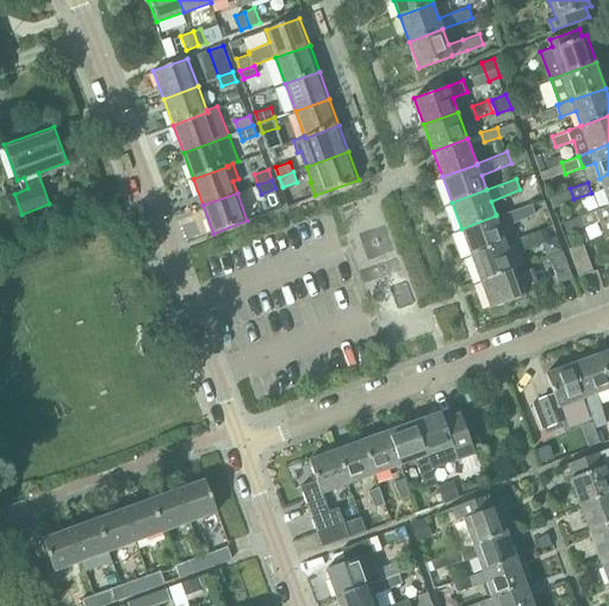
[(496,216),(461,229),(471,254),(505,242),(499,225),(534,214),(530,204),(496,214),(496,216)]
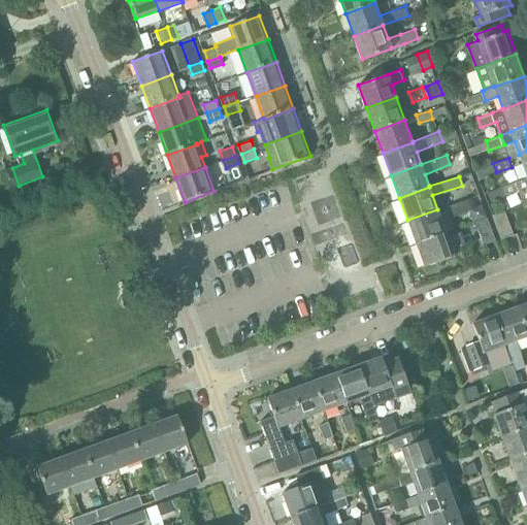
[(526,176),(501,186),(504,195),(519,190),(524,203),(526,202),(526,176)]
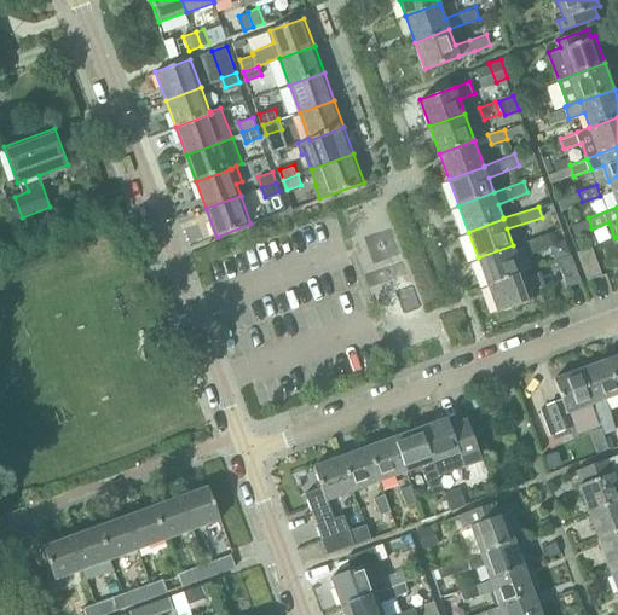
[(555,230),(543,235),(547,245),(559,241),(555,230)]
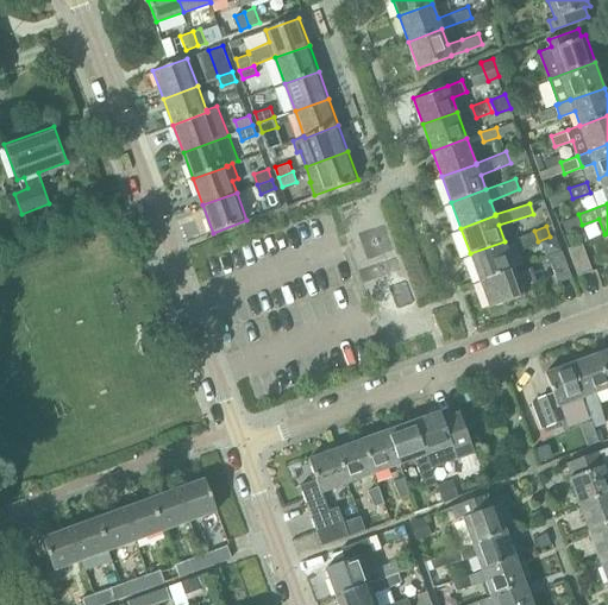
[(505,241),(470,253),(480,279),(514,268),(505,241)]
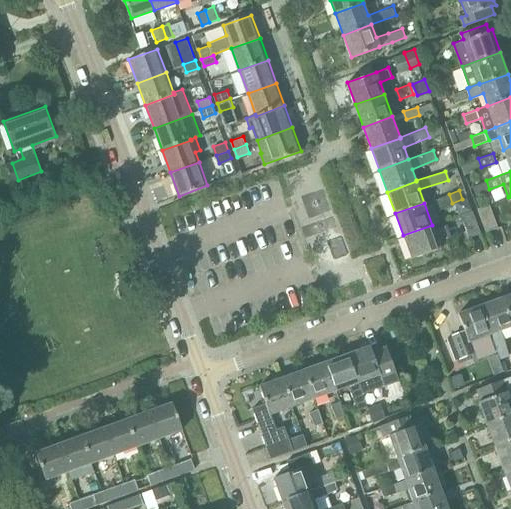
[(486,230),(498,226),(490,204),(478,208),(486,230)]
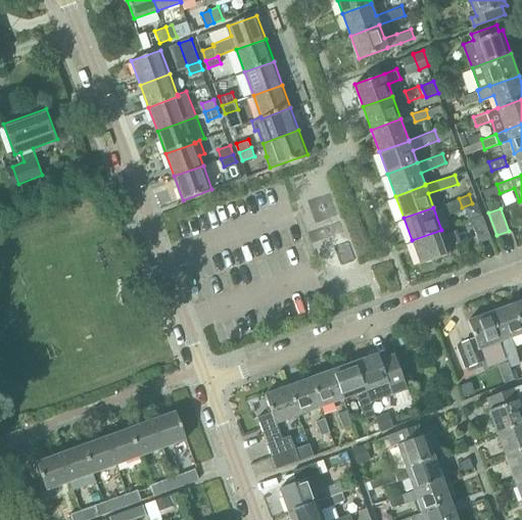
[(479,241),(490,237),(483,215),(472,219),(479,241)]
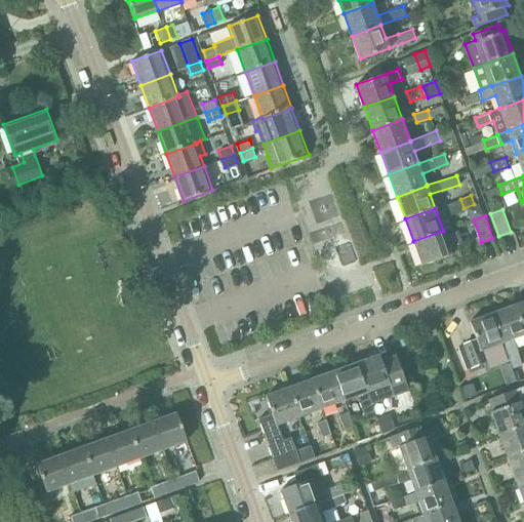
[(443,231),(413,241),(421,265),(451,253),(462,242),(458,230),(445,235),(443,231)]
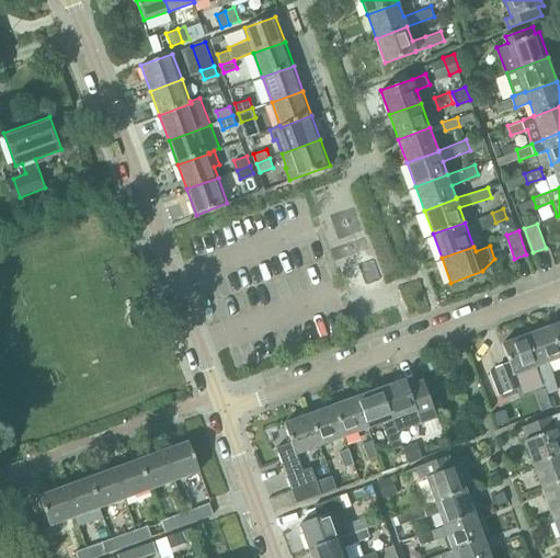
[(559,321),(550,326),(559,353),(559,321)]
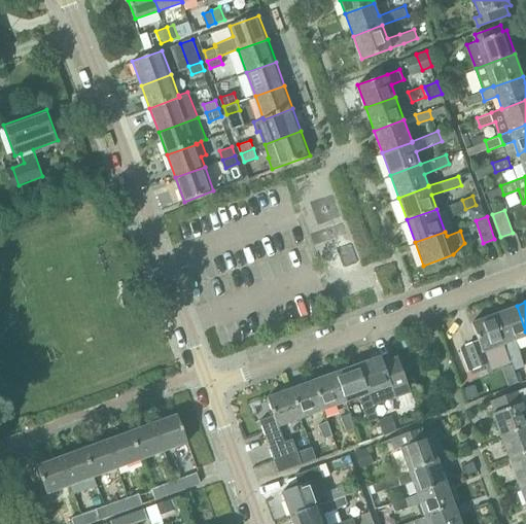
[(525,332),(517,306),(494,314),(504,343),(516,339),(525,335),(525,332)]
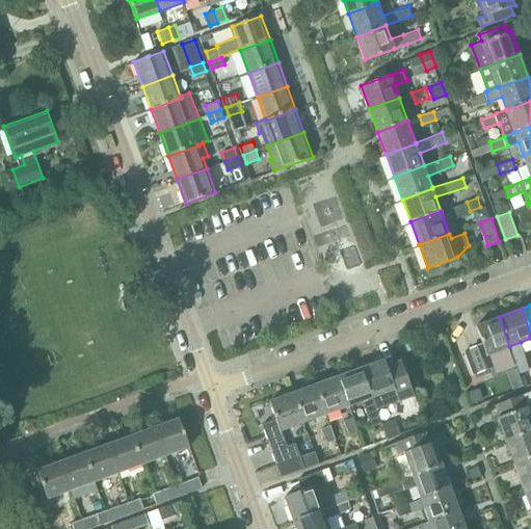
[(471,348),(463,350),(472,373),(480,371),(489,367),(490,367),(490,366),(513,358),(511,351),(509,346),(499,317),(476,325),(482,343),(471,347),(471,348)]
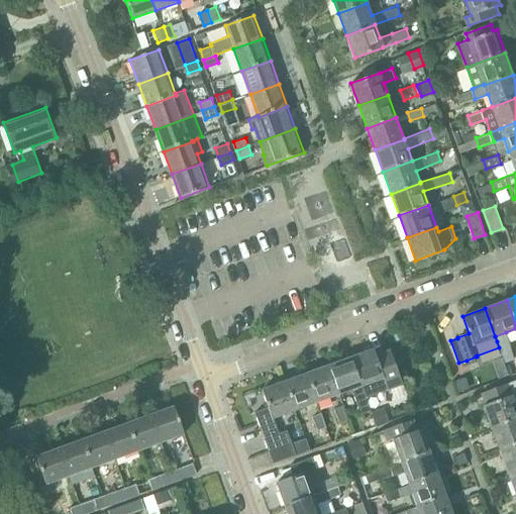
[(506,332),(495,336),(497,341),(499,347),(500,346),(505,363),(515,358),(506,332)]
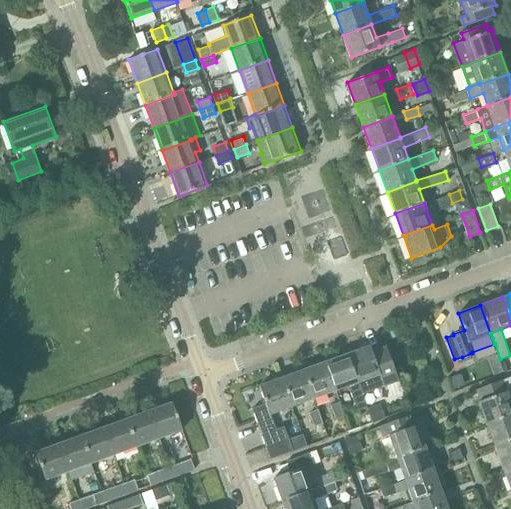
[(370,344),(348,352),(358,381),(362,392),(383,384),(398,379),(386,346),(372,351),(370,344)]
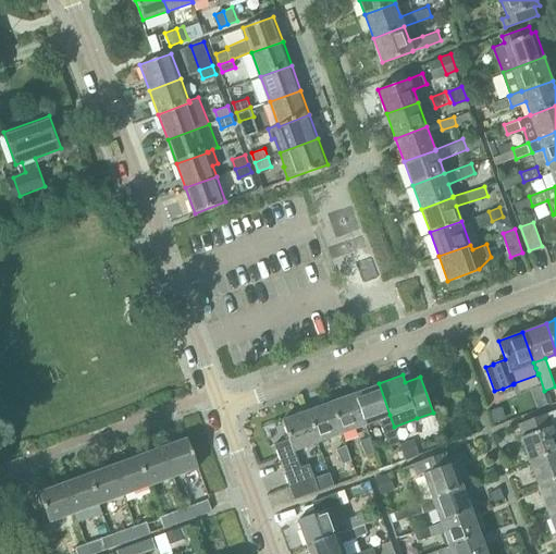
[(379,383),(355,392),(366,423),(380,418),(388,445),(399,441),(394,427),(390,415),(379,383)]
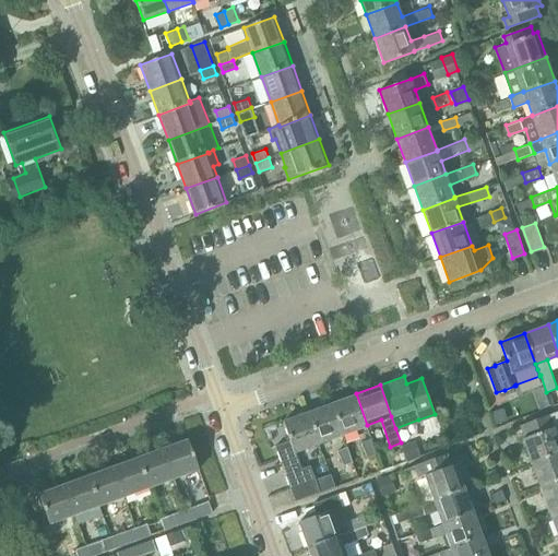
[(356,393),(332,402),(343,434),(367,425),(356,393)]
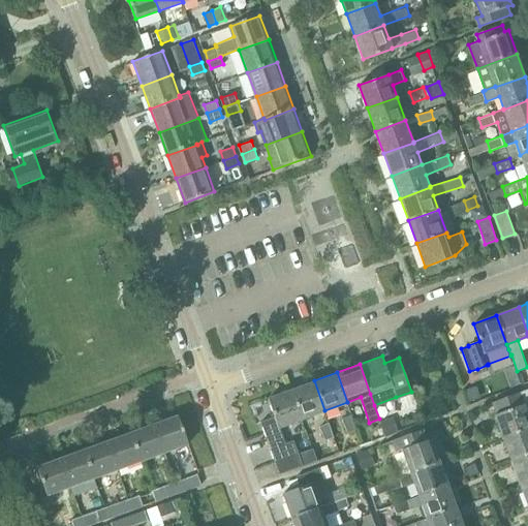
[(314,380),(291,389),(302,419),(324,410),(314,380)]
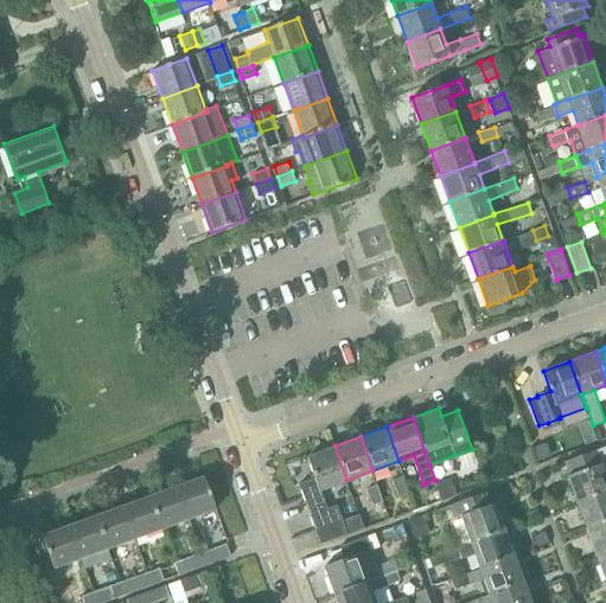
[(538,459),(552,454),(547,441),(534,446),(538,459)]
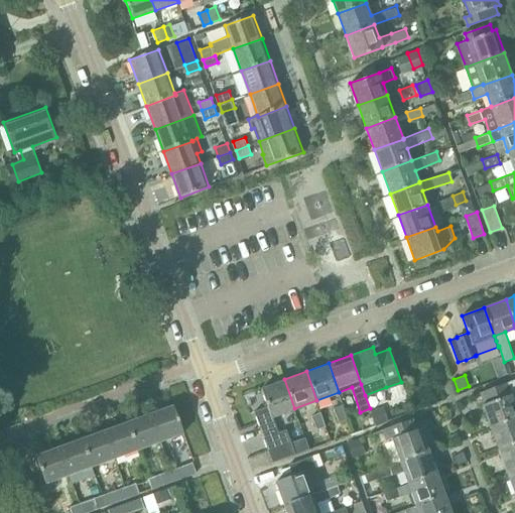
[(268,405),(254,410),(264,437),(268,449),(290,440),(286,428),(279,431),(273,415),(294,408),(284,379),(261,387),(268,405)]
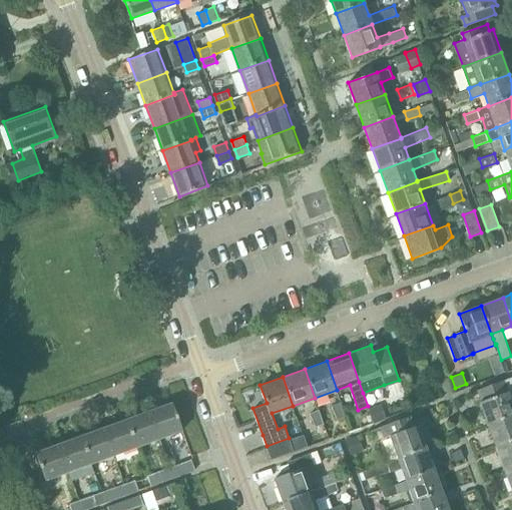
[(485,400),(479,402),(487,424),(511,415),(511,377),(480,389),(485,400)]
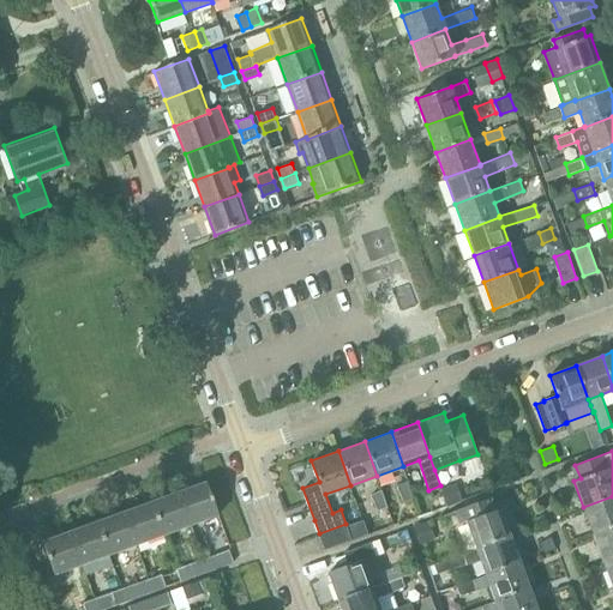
[(179,491),(191,524),(220,513),(206,481),(179,491)]
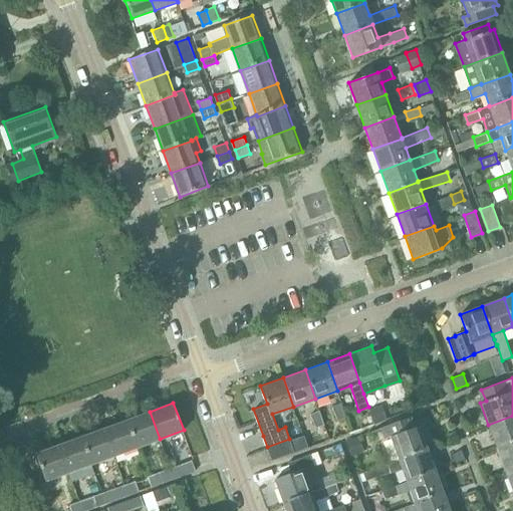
[(340,403),(332,406),(338,420),(345,416),(340,403)]
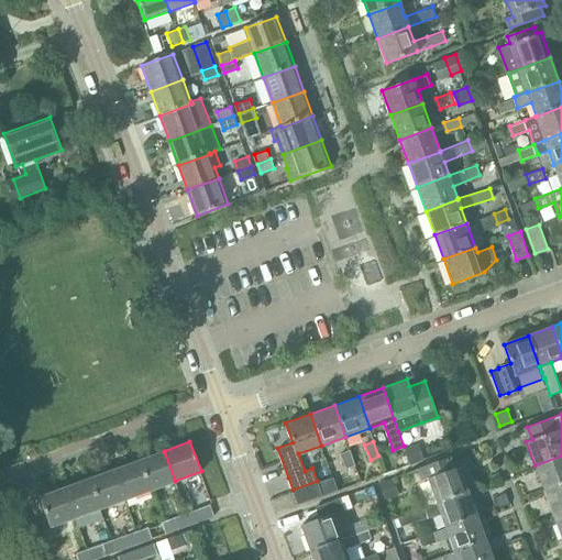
[(410,462),(423,457),(418,442),(405,448),(410,462)]
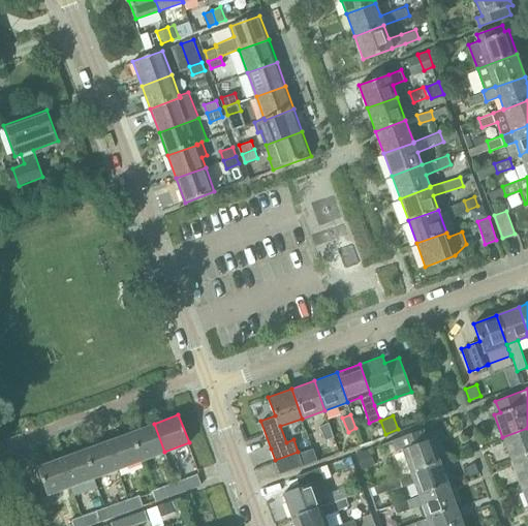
[(329,422),(320,425),(325,440),(334,436),(329,422)]
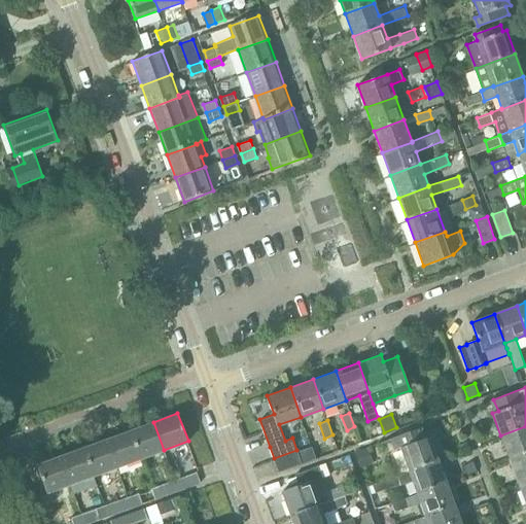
[(140,459),(164,450),(153,422),(130,431),(140,459)]
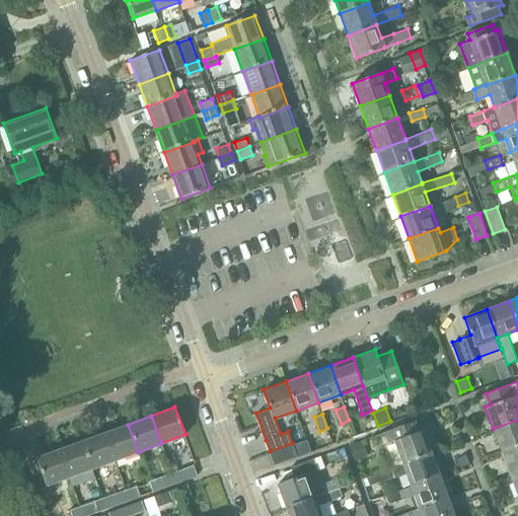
[(517,420),(493,429),(501,451),(517,444),(517,420)]
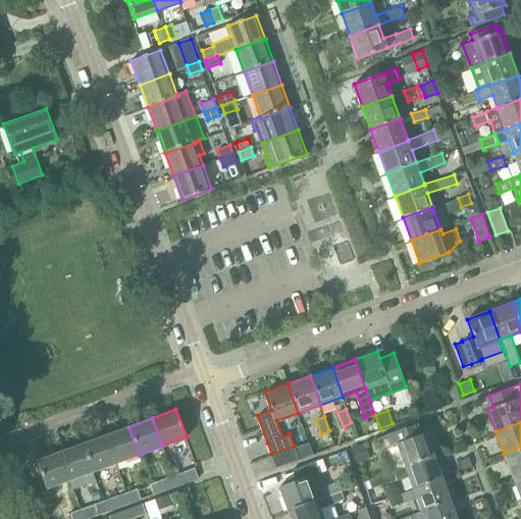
[(417,423),(386,433),(391,446),(398,443),(406,466),(435,455),(426,432),(421,434),(417,423)]
